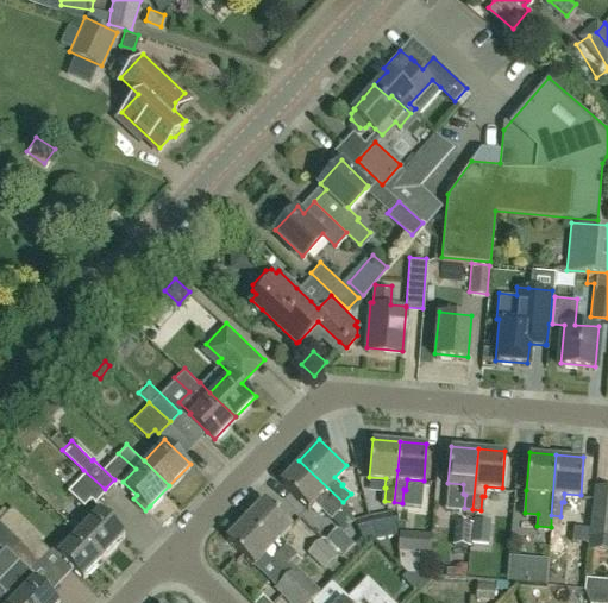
[(308,504),(313,500),(330,515),(343,502),(299,460),(281,478),(308,504)]
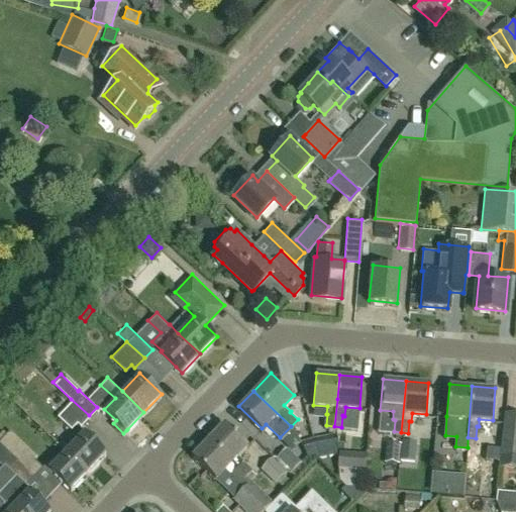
[(89,415),(71,399),(56,414),(71,428),(76,422),(80,425),(89,415)]
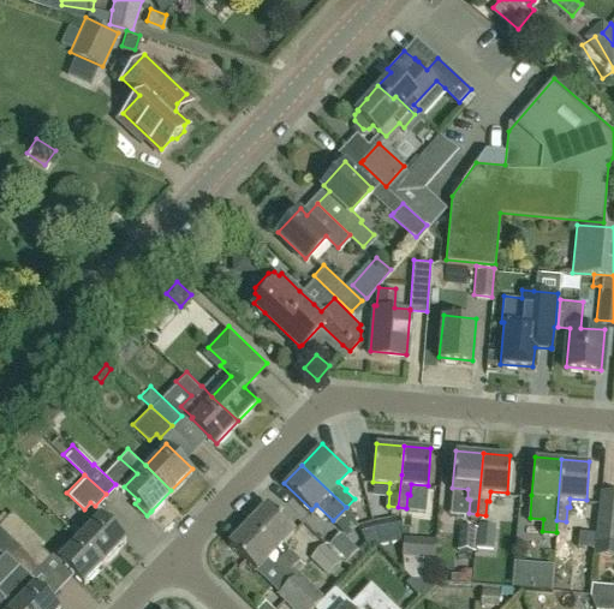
[(613,491),(600,490),(597,518),(613,518),(613,491)]
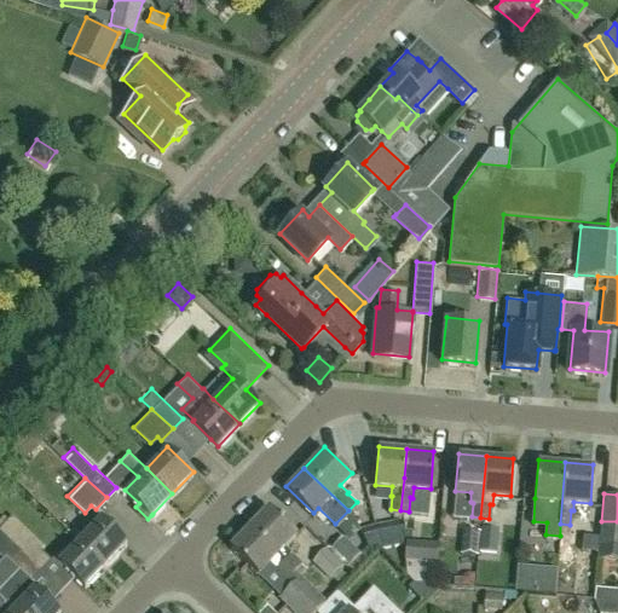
[(249,525),(295,567),(302,560),(293,551),(294,550),(287,542),(298,530),(271,503),(249,525)]
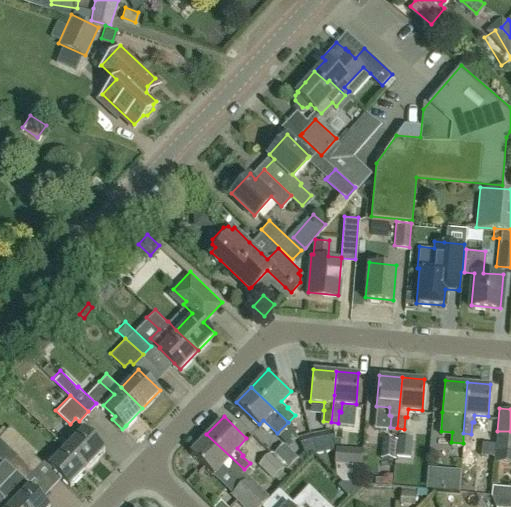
[(10,423),(0,433),(0,436),(33,468),(41,459),(33,451),(36,447),(10,423)]
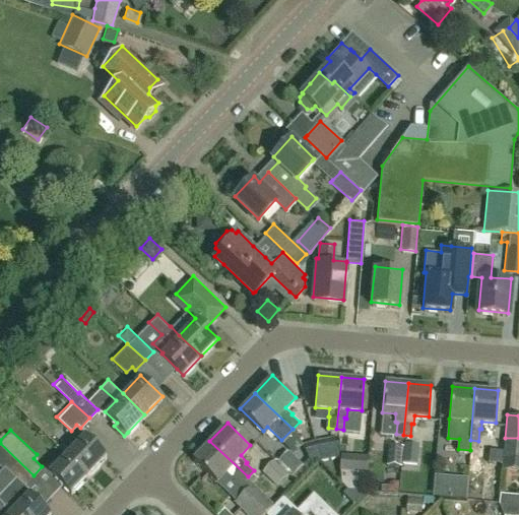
[(67,451),(89,473),(107,455),(84,434),(67,451)]
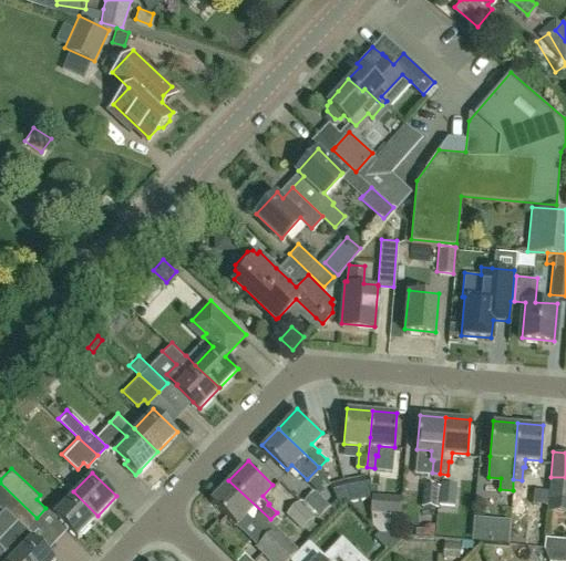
[(341,478),(348,497),(349,499),(368,495),(366,473),(343,477),(341,478)]
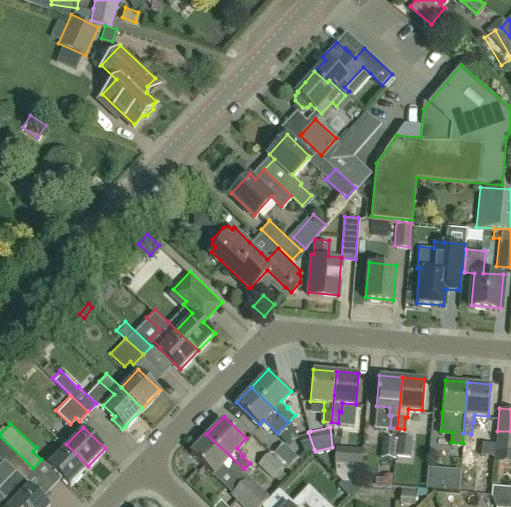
[(510,431),(497,431),(494,459),(510,460),(510,431)]
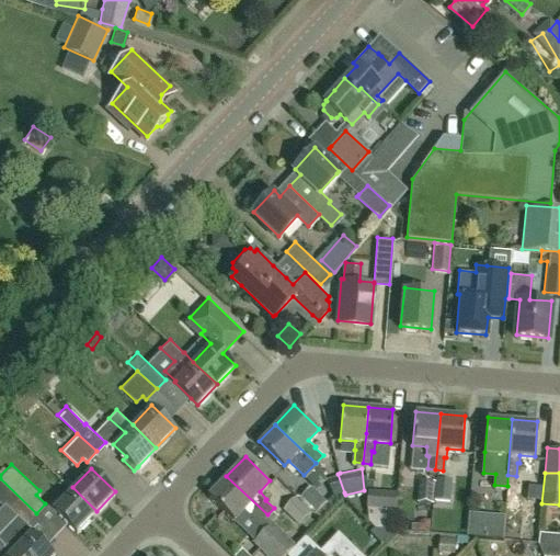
[(344,492),(338,474),(324,477),(335,499),(344,492)]
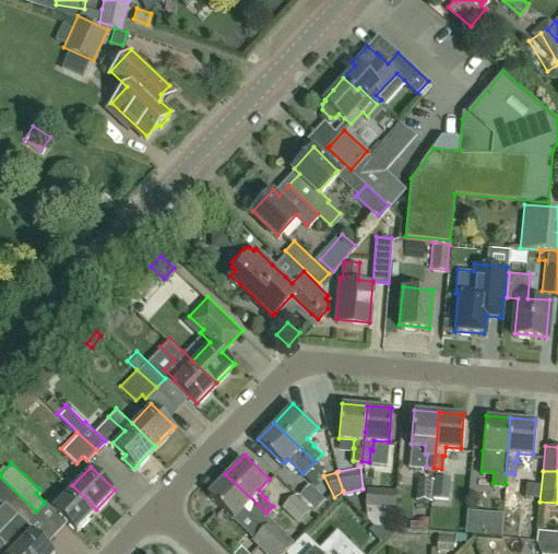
[(432,478),(430,495),(447,497),(449,475),(432,473),(432,478)]
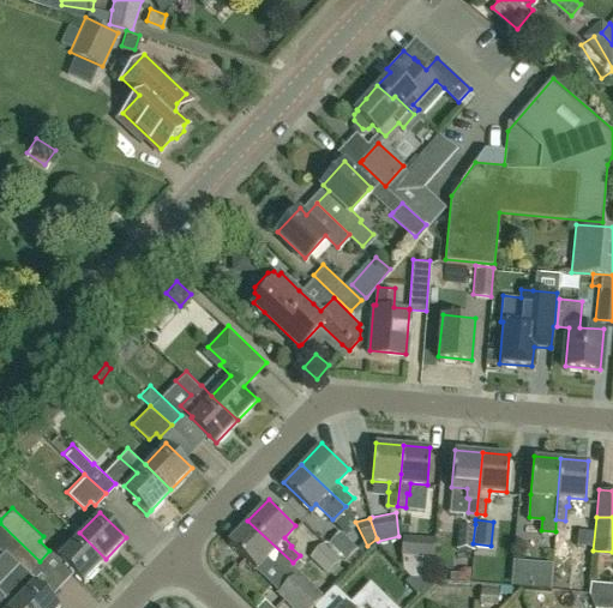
[(308,607),(324,591),(293,563),(247,521),(229,540),(256,566),(268,554),(274,560),(272,563),(284,573),(286,571),(290,576),(277,589),(296,607),(308,607)]
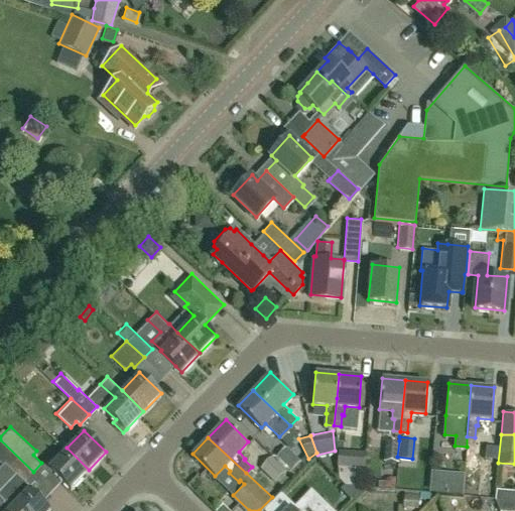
[(385,438),(384,459),(397,460),(397,457),(399,440),(385,438)]
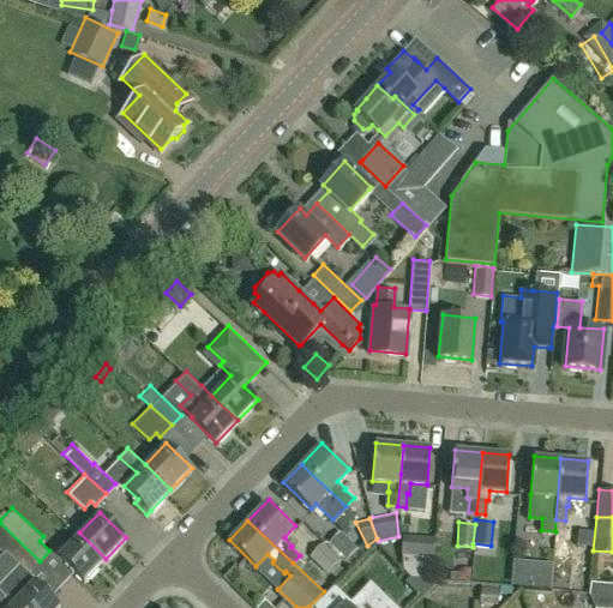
[(0,542),(7,549),(19,560),(0,579),(0,589),(19,607),(58,607),(60,605),(52,596),(37,583),(37,577),(31,571),(40,561),(0,523),(0,542)]
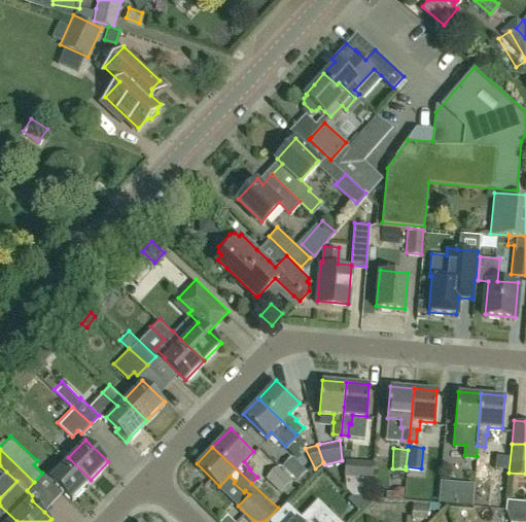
[(277,462),(294,480),(299,485),(311,473),(290,453),(282,462),(277,462)]
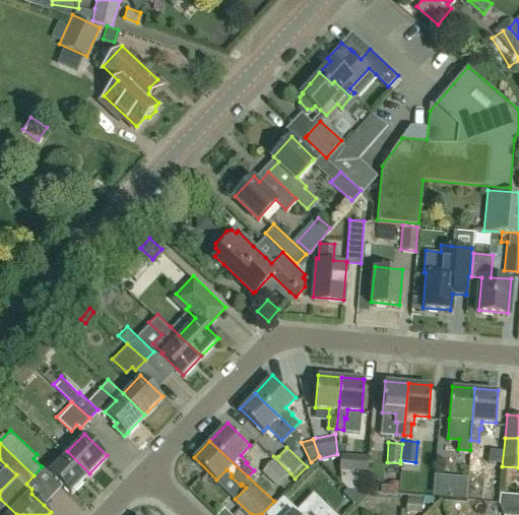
[(488,468),(500,469),(501,450),(489,449),(488,468)]
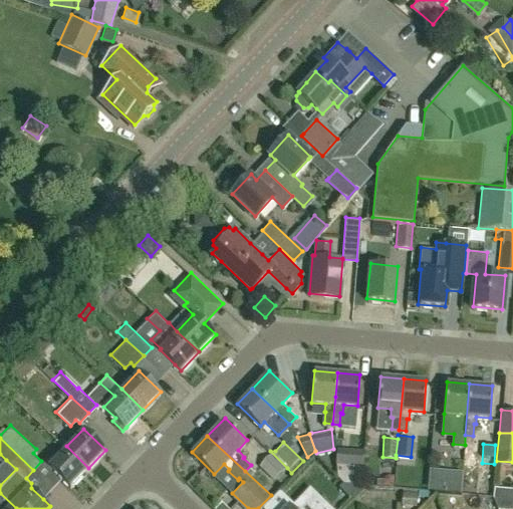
[(70,486),(88,468),(66,446),(48,465),(70,486)]
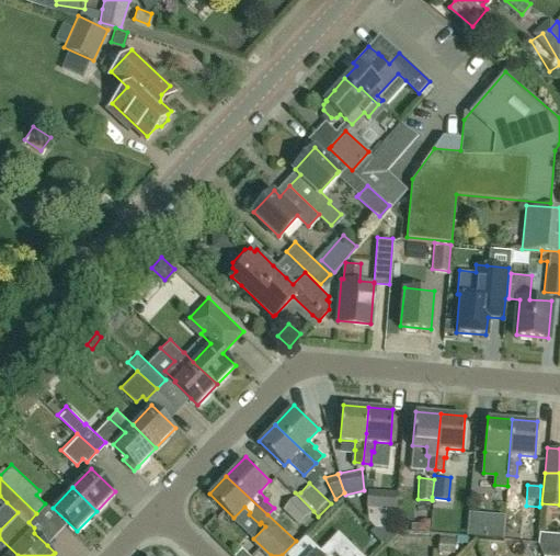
[(369,489),(369,505),(395,506),(395,490),(369,489)]
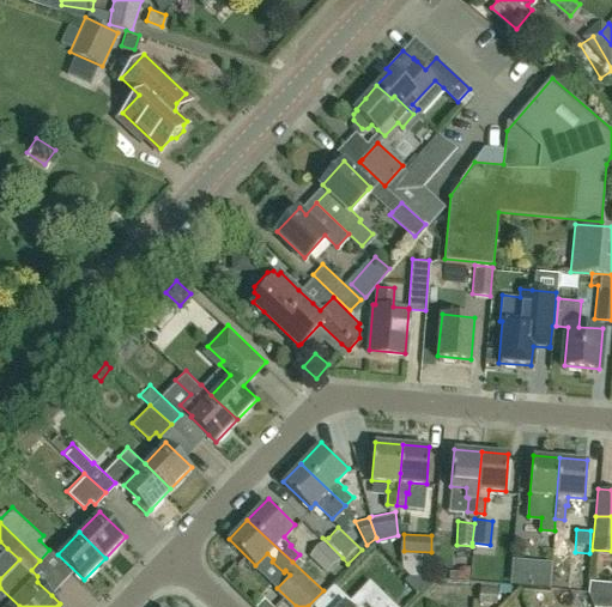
[(343,558),(322,538),(308,553),(326,570),(339,556),(341,559),(343,558)]
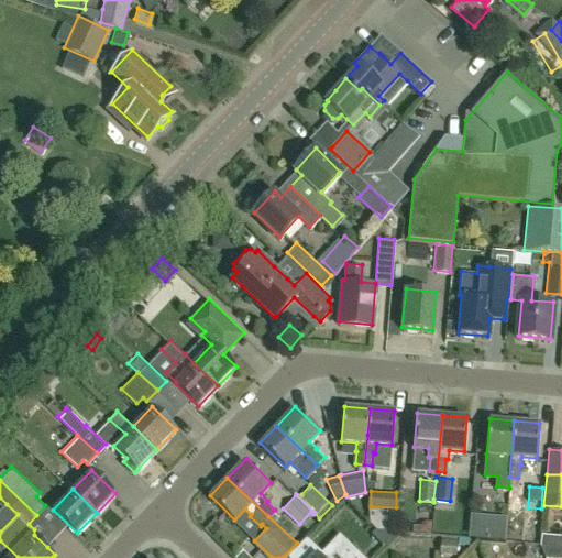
[(472,535),(489,536),(492,514),(474,513),(472,535)]
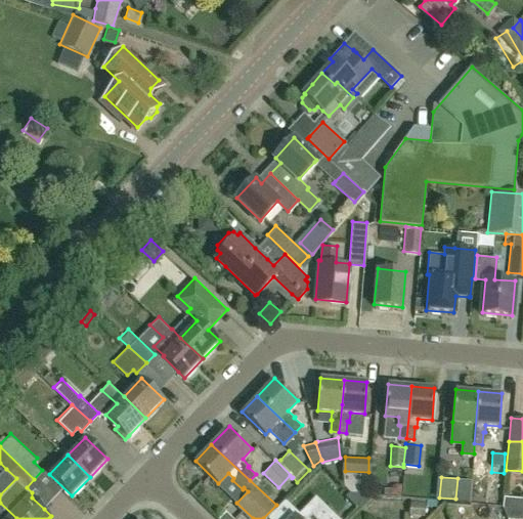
[(522,518),(522,496),(503,495),(502,506),(507,517),(522,518)]
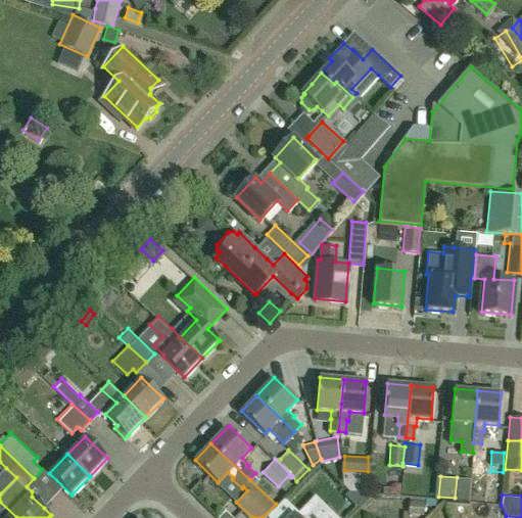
[(423,513),(424,498),(409,497),(407,511),(423,513)]
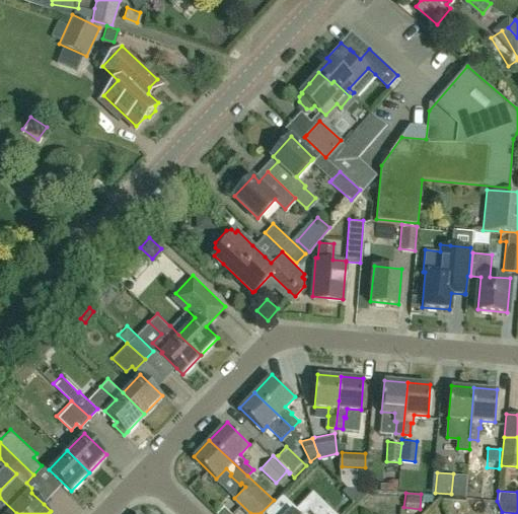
[(16,513),(0,498),(0,513),(16,513)]
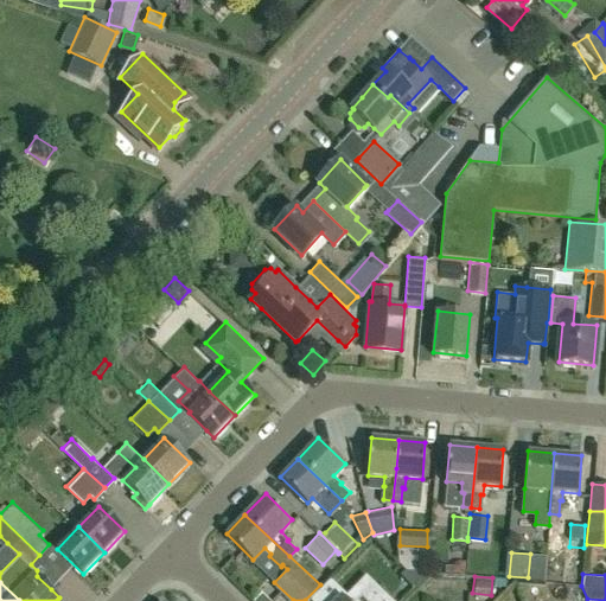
[(393,600),(380,588),(368,600),(344,600),(340,596),(335,600),(393,600)]
